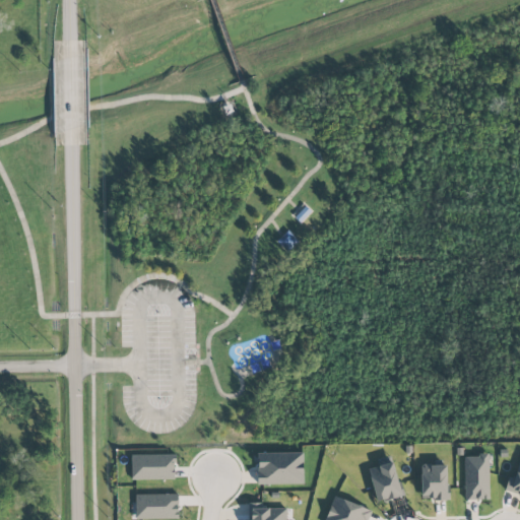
[(294,218),(300,224),(311,211),(305,206),(294,218)]
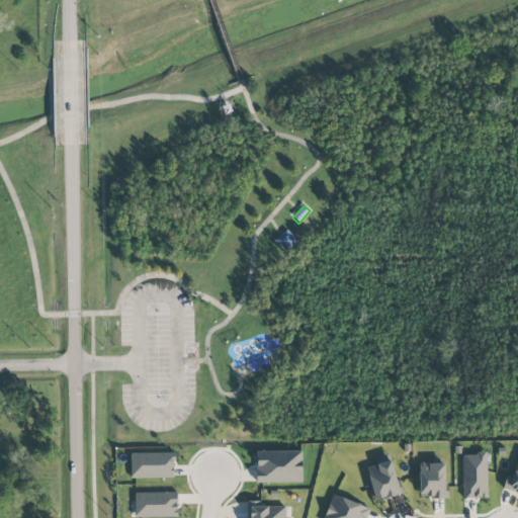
[(275,241),(286,229),(297,240),(286,251),(275,241)]
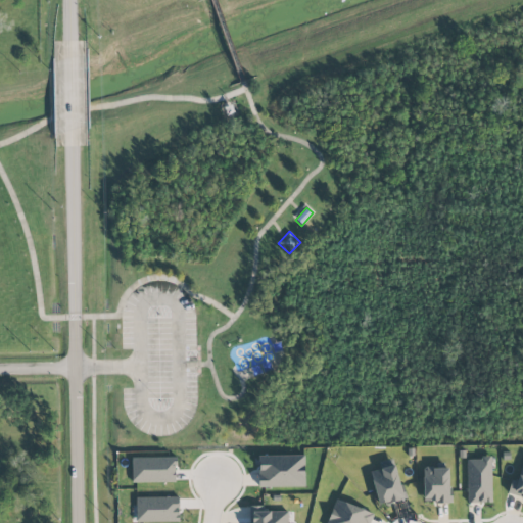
[(305,486),(304,456),(258,457),(259,487),(305,486)]
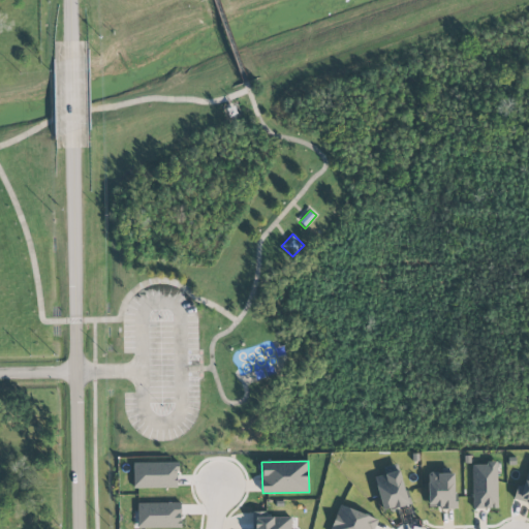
[(384,474),(374,477),(382,510),(408,504),(398,464),(383,467),(384,474)]
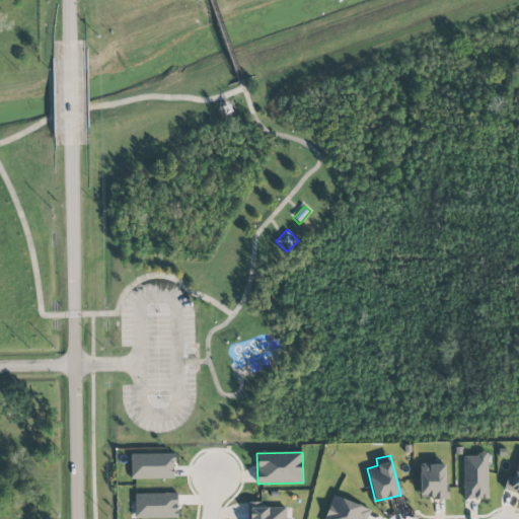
[(488,455),(463,455),(463,500),(488,499),(488,455)]
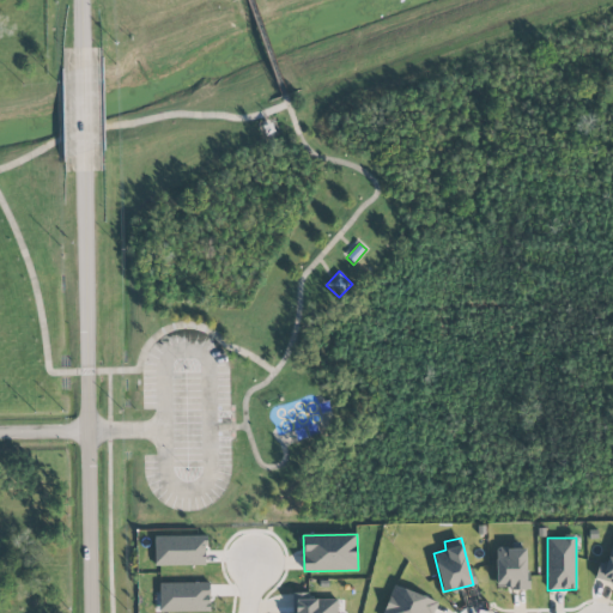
[(612,584),(612,544),(607,565),(599,563),(594,580),(612,584)]
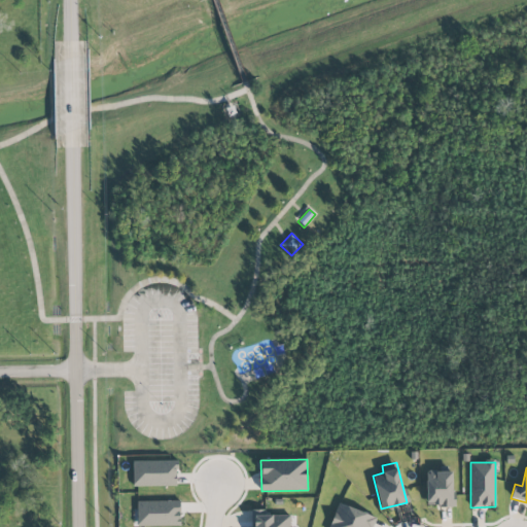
[(453,471),(426,471),(427,507),(454,506),(453,471)]
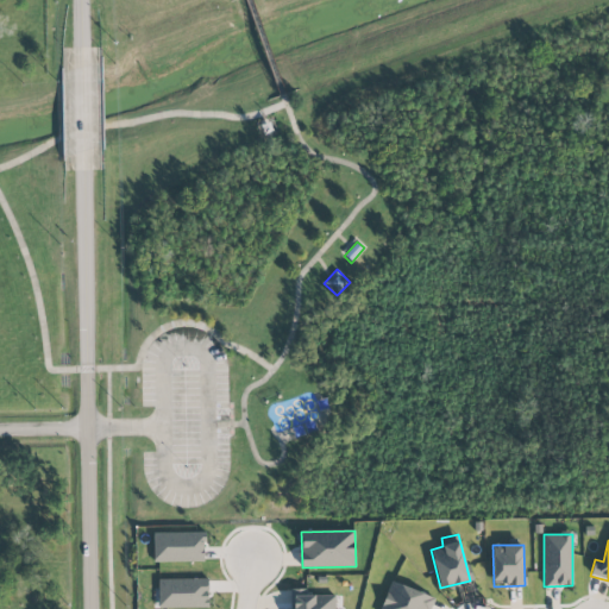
[(380,608),(431,608),(435,600),(393,581),(380,608)]
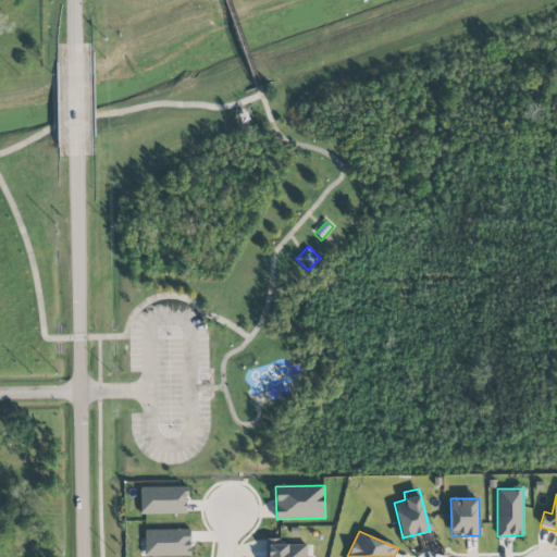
[(307,542),(265,541),(264,556),(313,556),(314,556),(307,556),(307,542)]
